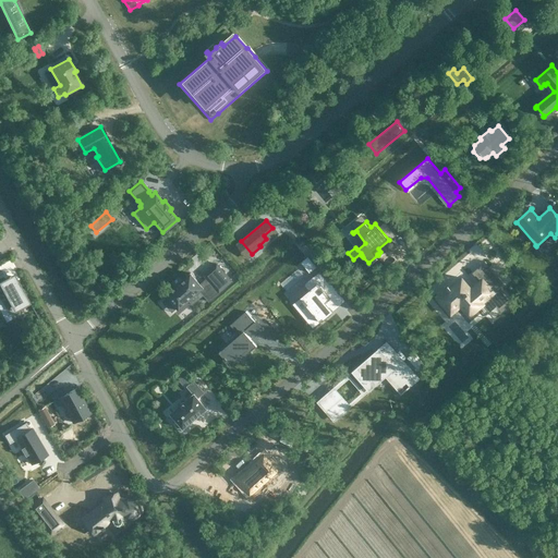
[(301,263),(310,273),(316,267),(307,257),(301,263)]
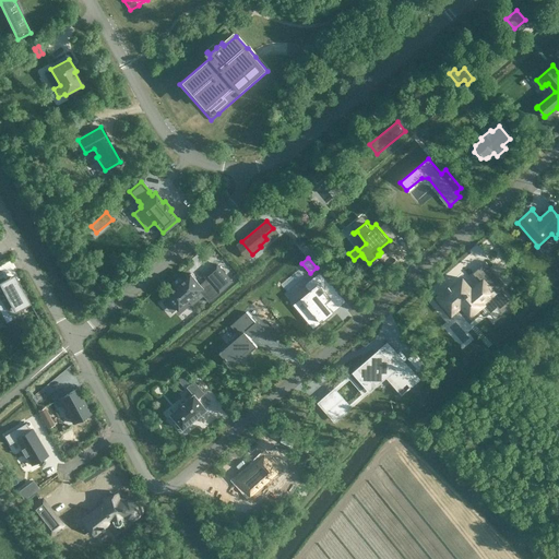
[(168,297),(163,302),(173,312),(177,308),(179,310),(189,301),(192,306),(204,296),(210,302),(233,282),(217,264),(203,275),(207,280),(201,285),(191,273),(166,295),(168,297)]
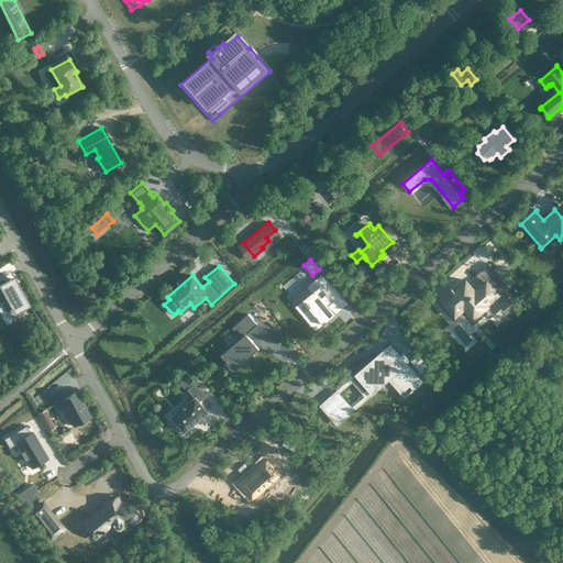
[(451,290),(441,299),(452,312),(453,311),(453,310),(461,304),(472,317),(475,313),(476,315),(477,313),(476,312),(485,306),(486,307),(487,306),(485,304),(490,298),(499,309),(503,306),(506,310),(514,302),(508,296),(505,298),(499,291),(507,285),(497,274),(486,284),(482,287),(478,289),(478,290),(476,293),(465,279),(453,289),(451,287),(449,288),(451,290)]
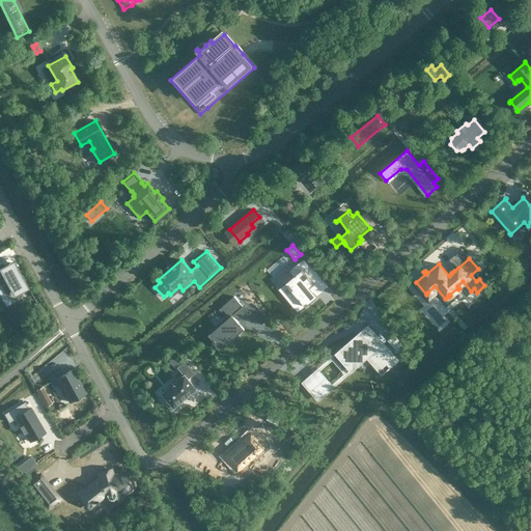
[(288,287),(284,291),(299,309),(313,298),(310,295),(314,291),(311,287),(322,279),(305,259),(291,271),(296,276),(286,283),(288,285),(287,285),(288,287)]
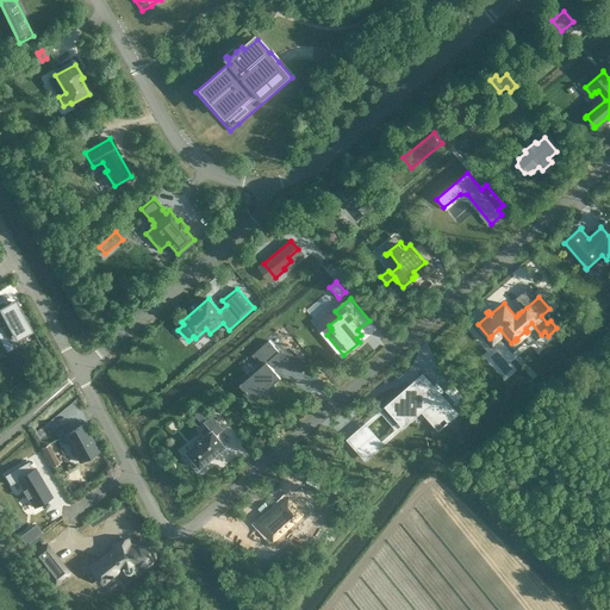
[(16,299),(0,307),(0,321),(5,319),(11,330),(14,328),(20,338),(33,331),(16,299)]
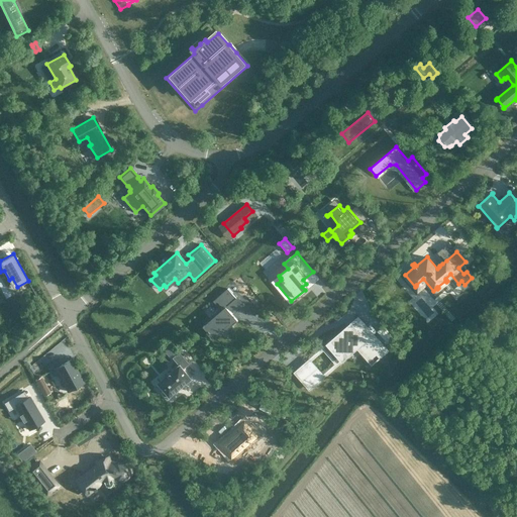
[(221,311),(203,326),(208,332),(207,332),(208,334),(210,333),(213,337),(230,323),(231,325),(237,320),(226,307),(236,299),(228,289),(213,301),(221,311)]
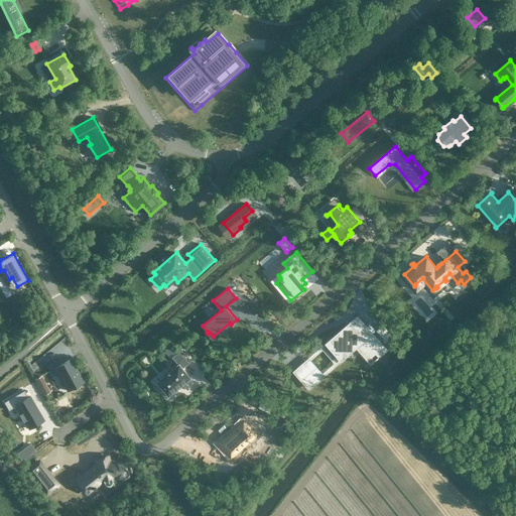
[(333,337),(326,344),(341,362),(349,355),(347,353),(356,345),(358,348),(359,347),(363,351),(360,353),(367,361),(384,346),(377,338),(376,339),(364,324),(356,331),(351,325),(349,323),(342,330),(343,331),(334,338),(333,337)]
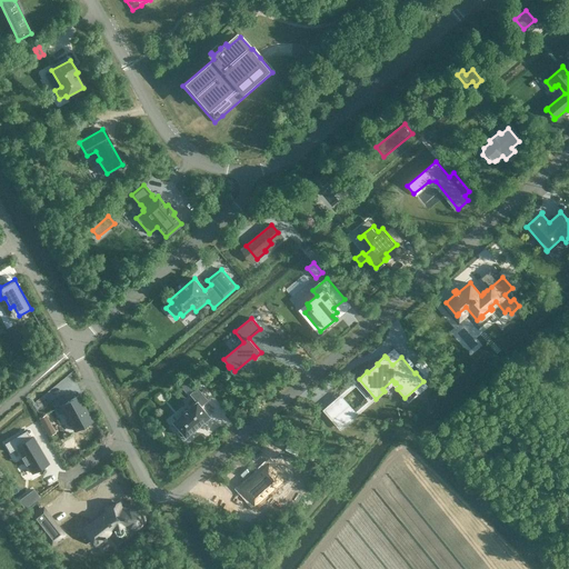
[(175,420),(173,421),(175,422),(186,436),(187,437),(188,436),(196,429),(201,425),(201,423),(210,417),(211,417),(210,416),(201,406),(208,400),(198,389),(191,395),(198,402),(175,421),(175,420)]
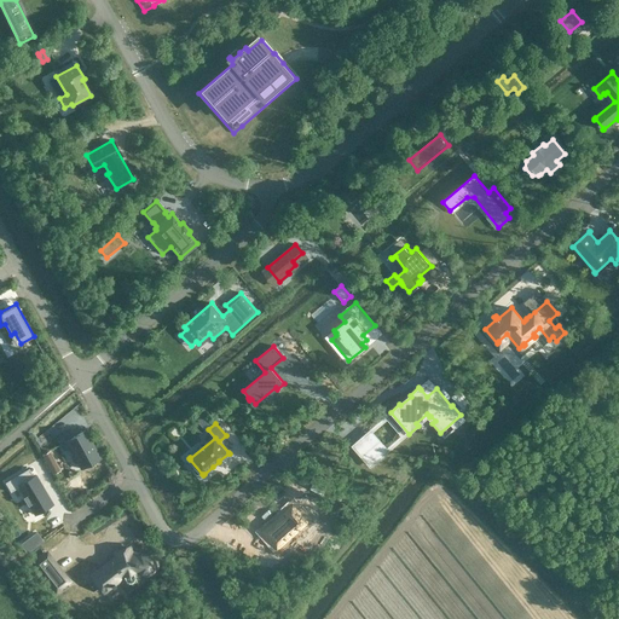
[(69,431),(56,438),(59,445),(67,441),(81,469),(100,458),(85,429),(73,437),(69,431)]
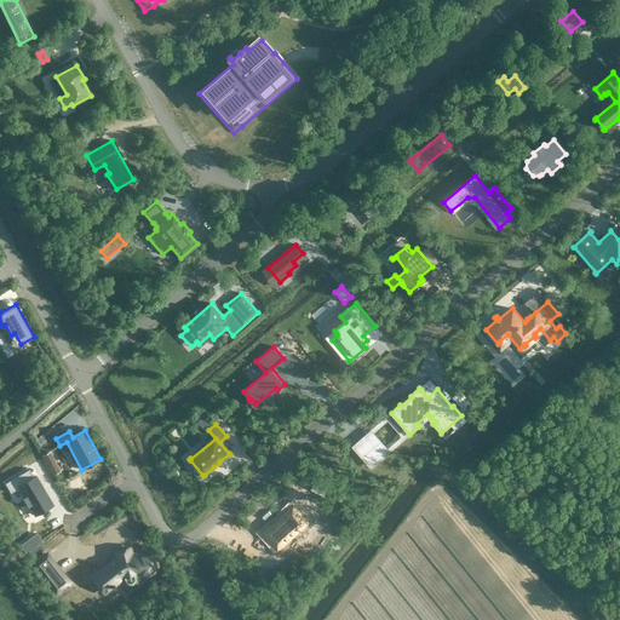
[(356,443),(354,446),(373,468),(382,459),(379,455),(385,451),(378,443),(372,435),(365,440),(362,437),(356,443)]
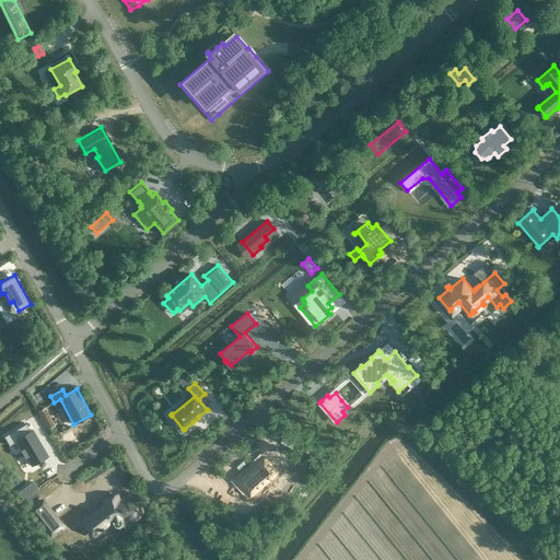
[(45,409),(38,412),(45,423),(51,420),(45,409)]
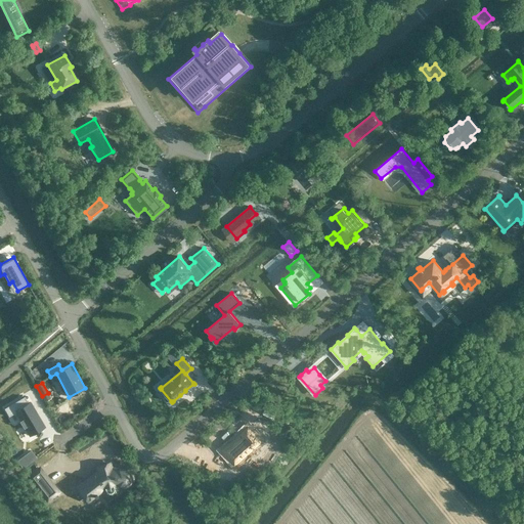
[(24,396),(4,408),(8,417),(15,412),(20,420),(19,421),(24,428),(25,427),(30,435),(41,428),(44,426),(39,418),(30,402),(29,403),(24,396)]
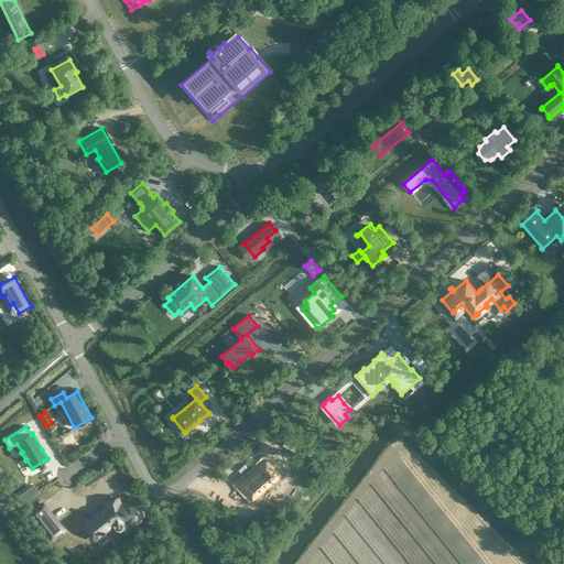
[(268,462),(241,485),(253,499),(280,476),(268,462)]
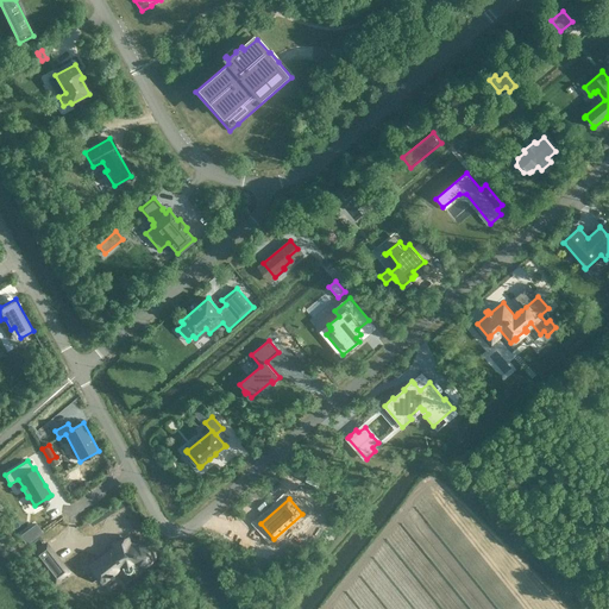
[(36,525),(20,535),(26,544),(42,533),(36,525)]
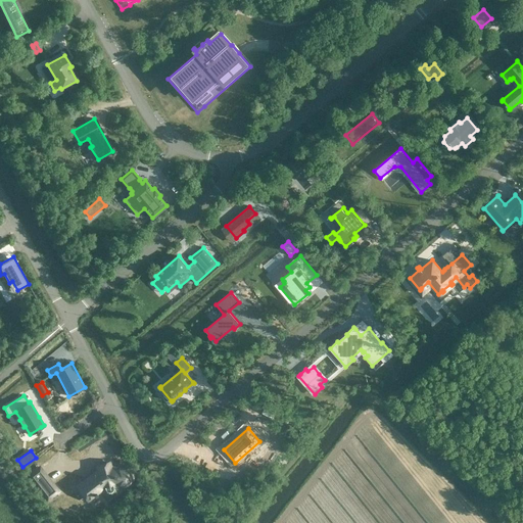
[(79,485),(77,487),(87,500),(103,487),(103,489),(103,490),(104,490),(104,491),(105,492),(106,493),(107,493),(108,493),(108,494),(109,494),(110,493),(111,493),(112,493),(112,492),(113,492),(113,491),(114,491),(114,490),(115,489),(115,488),(115,487),(115,486),(114,484),(123,485),(124,485),(125,485),(126,485),(127,484),(128,484),(128,483),(129,483),(129,482),(130,482),(130,481),(131,481),(131,480),(131,479),(131,478),(131,477),(131,476),(131,475),(131,474),(130,473),(130,472),(129,472),(129,471),(128,471),(128,470),(127,470),(126,470),(125,469),(119,468),(116,468),(113,468),(111,468),(110,468),(108,462),(97,466),(98,471),(97,472),(96,472),(95,473),(94,474),(92,475),(88,478),(87,480),(84,482),(79,485)]
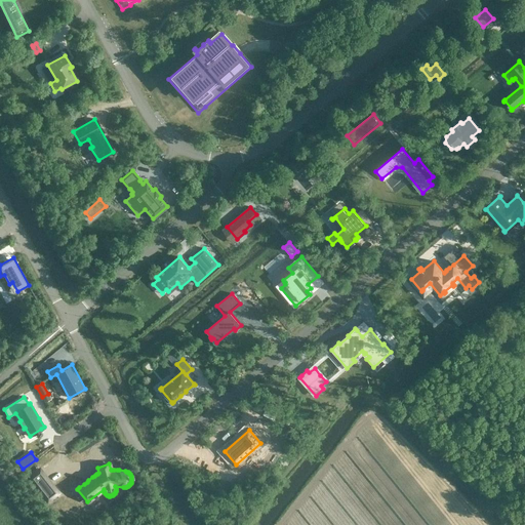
[(40,469),(29,478),(47,501),(58,493),(40,469)]
